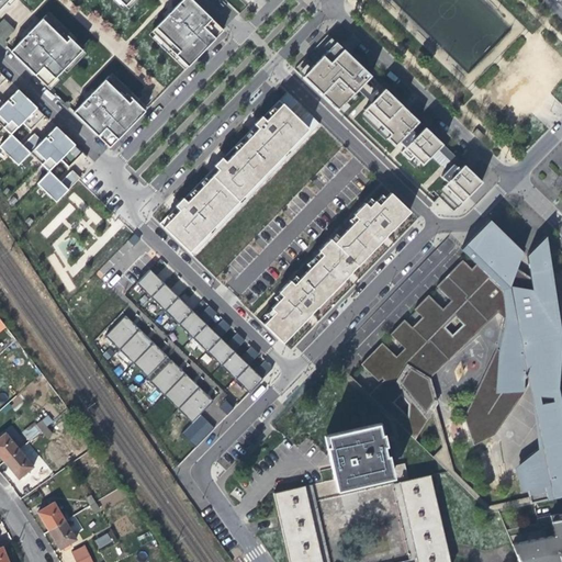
[(0,0),(0,10),(3,8),(9,0),(0,0)]
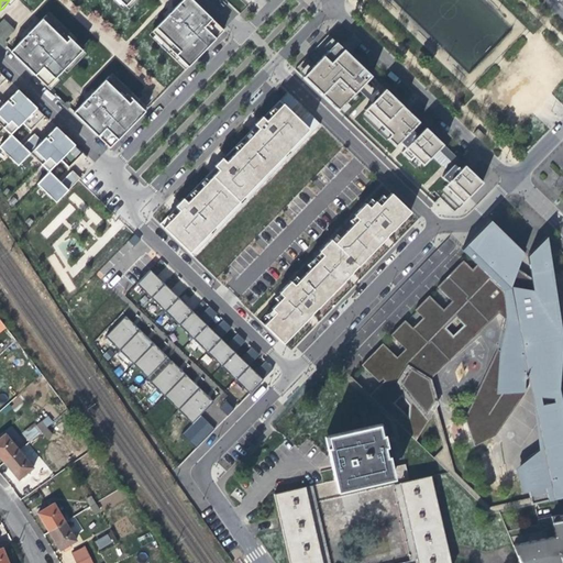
[(111,0),(122,10),(125,7),(118,0),(111,0)]
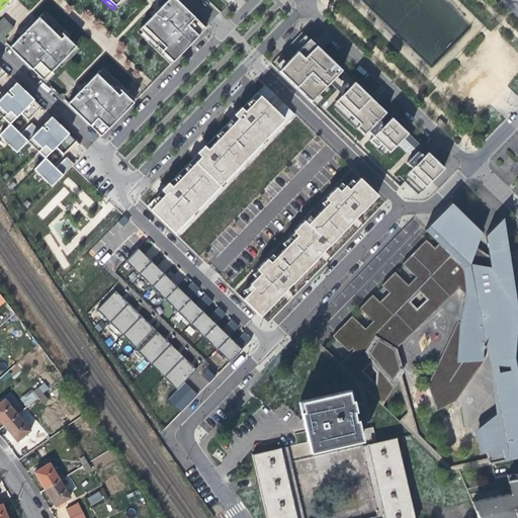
[(140,30),(173,63),(205,29),(175,0),(169,0),(160,10),(140,30)]
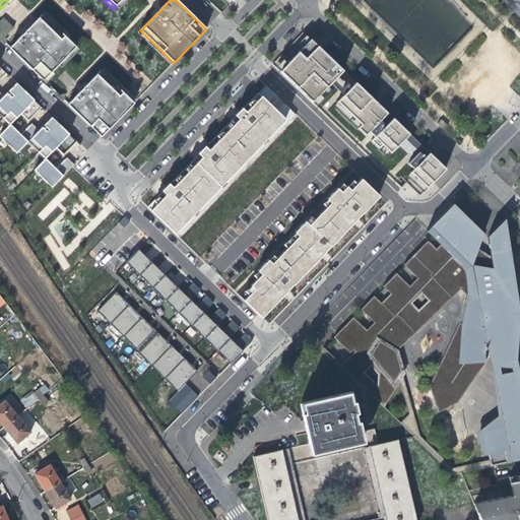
[(45,12),(42,15),(75,48),(78,45),(45,12)]
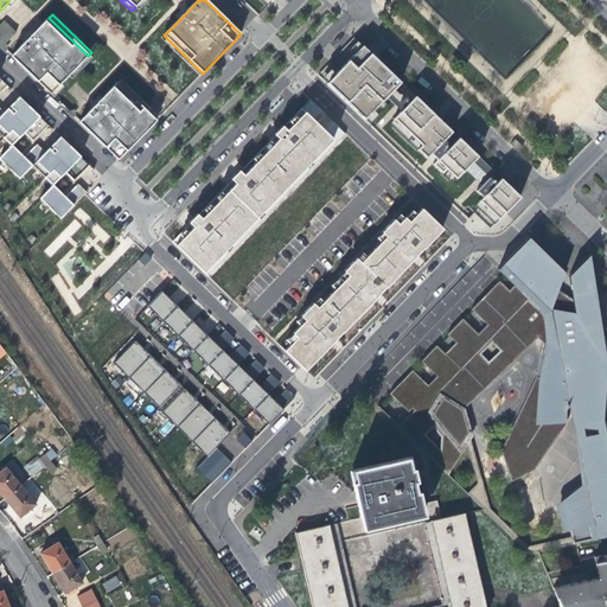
[(88,56),(49,18),(32,36),(11,57),(51,95),(88,56)]
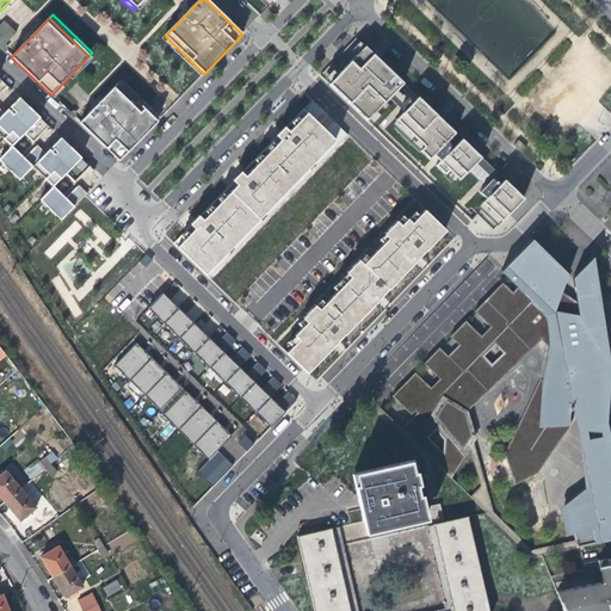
[(17,35),(4,23),(0,26),(0,47),(2,50),(5,48),(5,47),(17,35)]
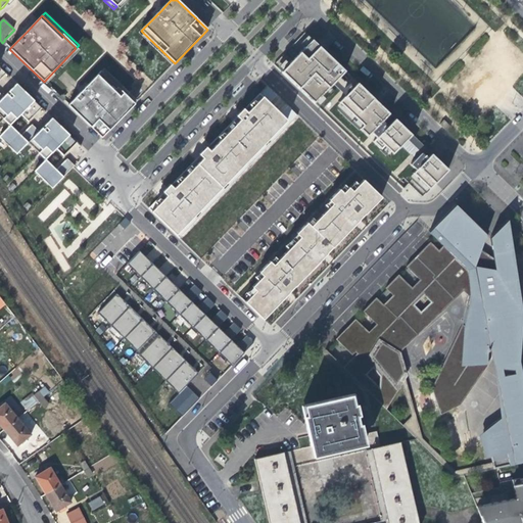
[(172,66),(175,63),(141,31),(138,34),(172,66)]
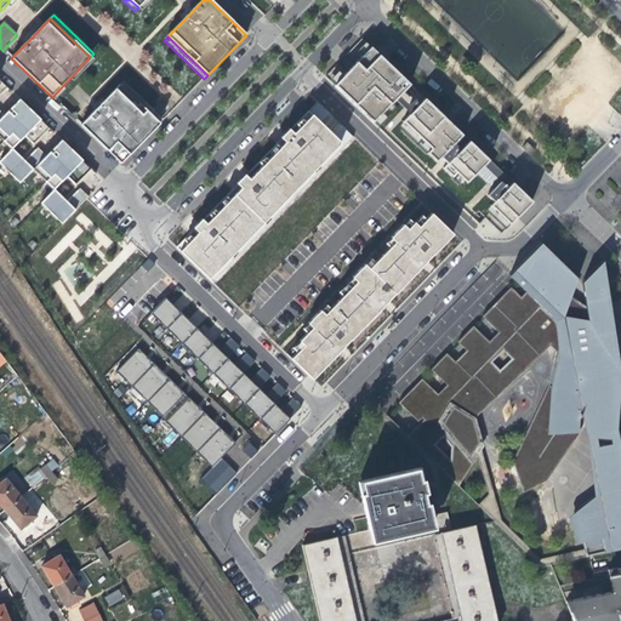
[(357,52),(362,57),(371,49),(365,44),(357,52)]
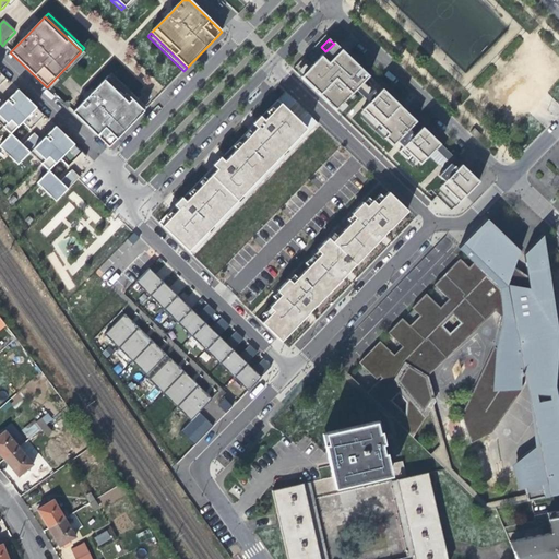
[(359,87),(369,78),(363,71),(334,43),(334,44),(325,51),(320,58),(339,75),(330,83),(312,66),(309,69),(300,78),(336,111),(356,91),(359,87)]
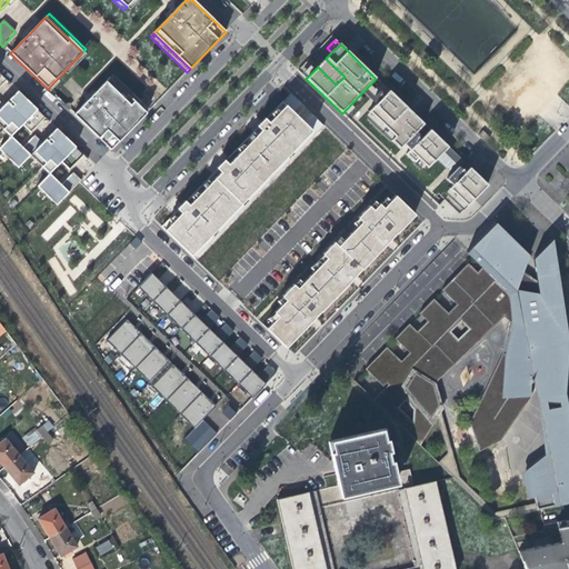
[(326,59),(318,67),(336,85),(345,77),(326,59)]
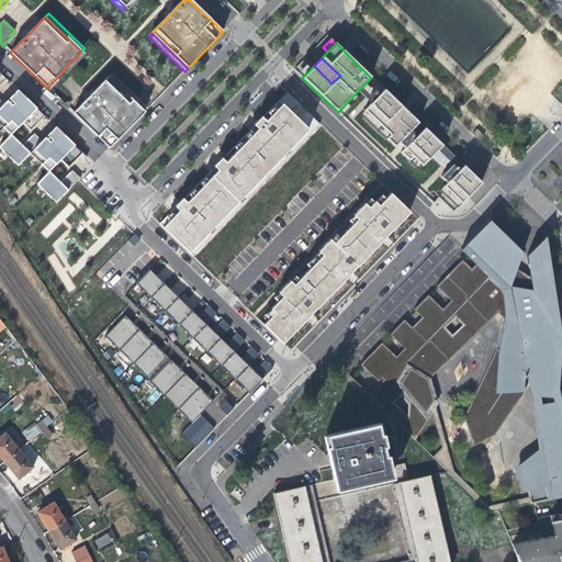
[(302,78),(311,69),(306,66),(299,74),(302,78)]
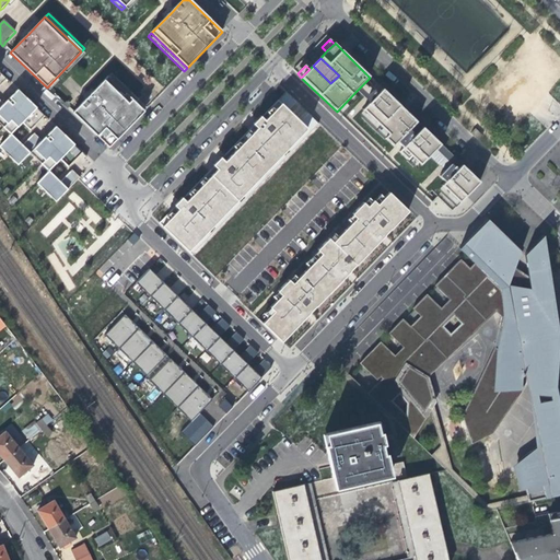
[(112,74),(108,78),(144,113),(148,109),(112,74)]
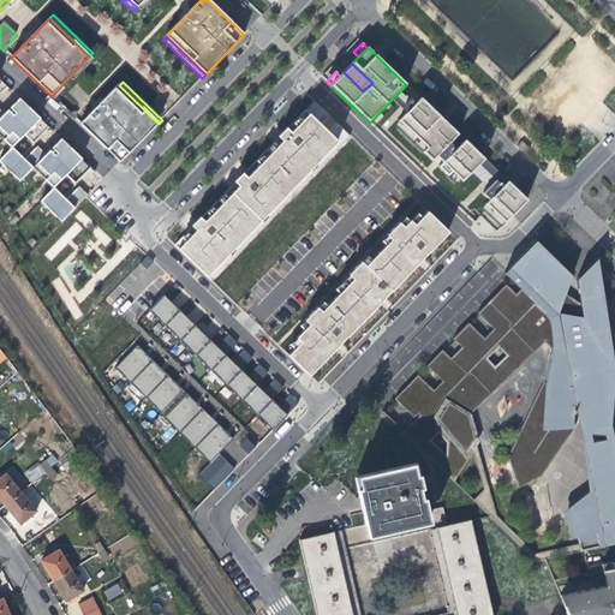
[(81,125),(120,163),(159,124),(119,85),(103,101),(81,125)]
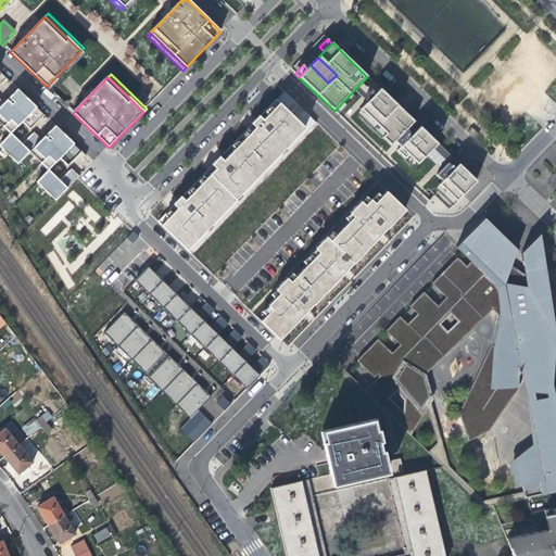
[(184,248),(311,118),(275,85),(150,215),(184,248)]
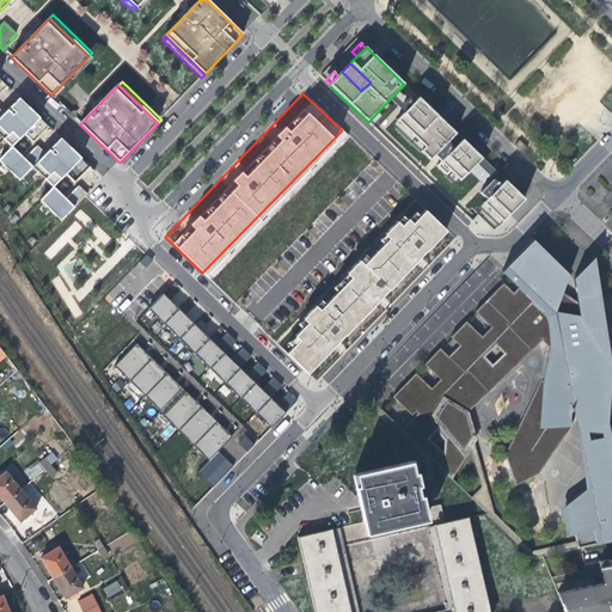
[(390,99),(404,112),(414,103),(409,99),(403,105),(393,96),(390,99)]
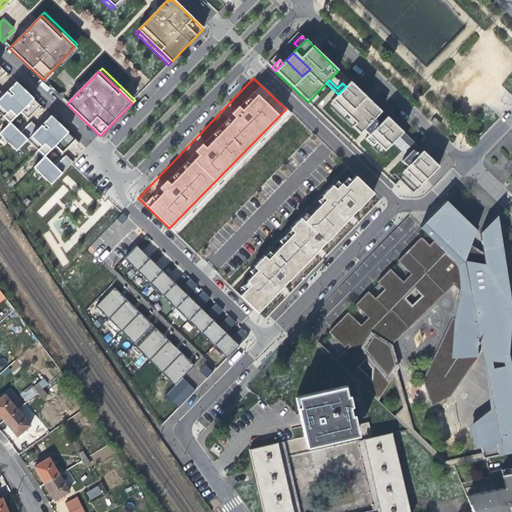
[(393,143),(402,132),(387,117),(381,122),(376,117),(381,112),(350,82),(346,86),(338,94),(332,101),(340,108),(347,115),(355,123),(352,127),(360,134),(363,131),(368,135),(365,139),(373,146),(373,147),(376,143),(385,151),(393,143)]
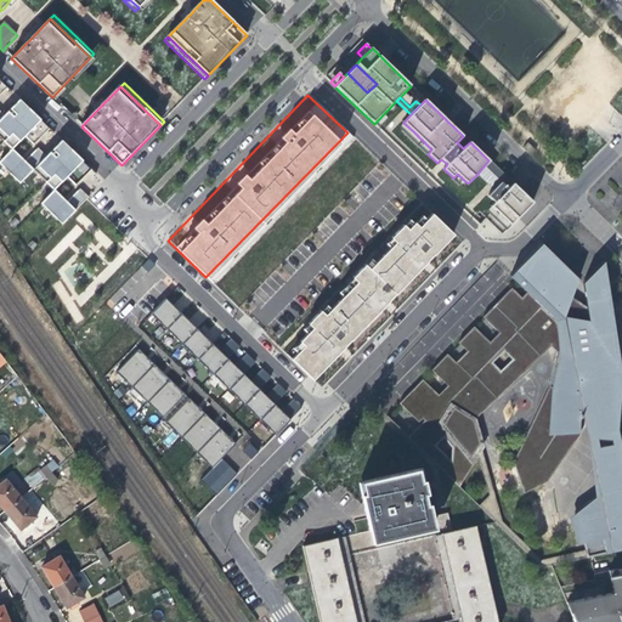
[(16,106),(9,113),(12,118),(24,106),(21,101),(16,106)]
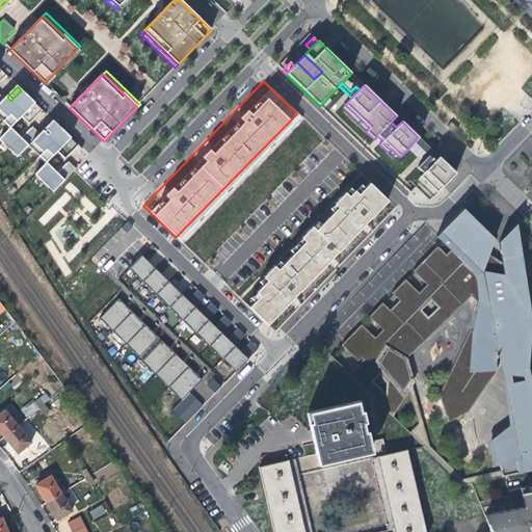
[(38,115),(43,111),(21,90),(10,101),(7,97),(4,100),(0,96),(0,118),(3,123),(5,121),(11,128),(21,117),(29,126),(38,115)]
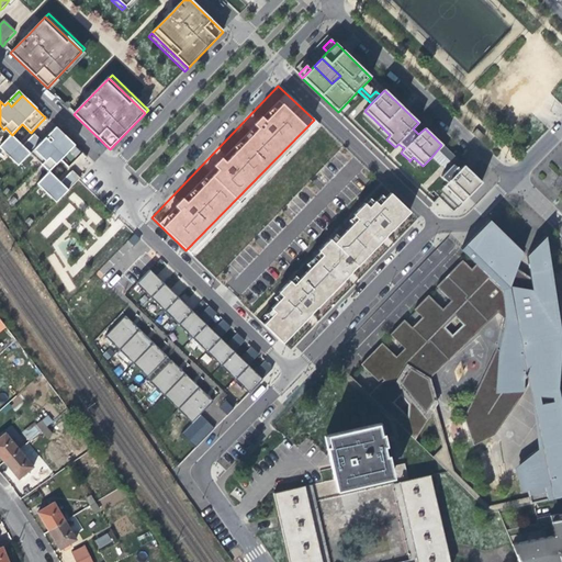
[(59,102),(68,110),(70,108),(66,103),(65,104),(60,101),(59,102)]
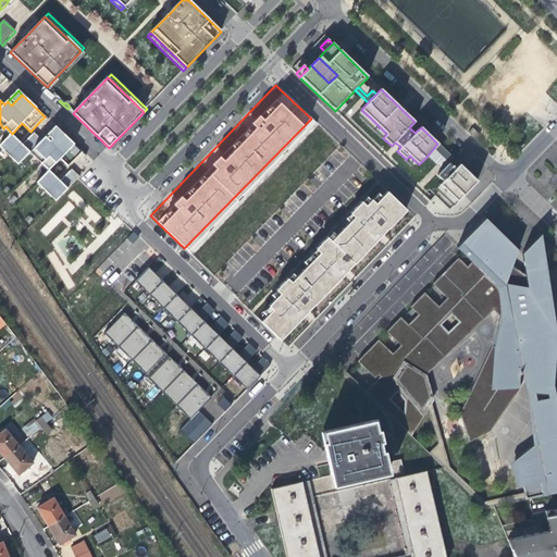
[(370,118),(361,110),(357,114),(366,123),(370,118)]
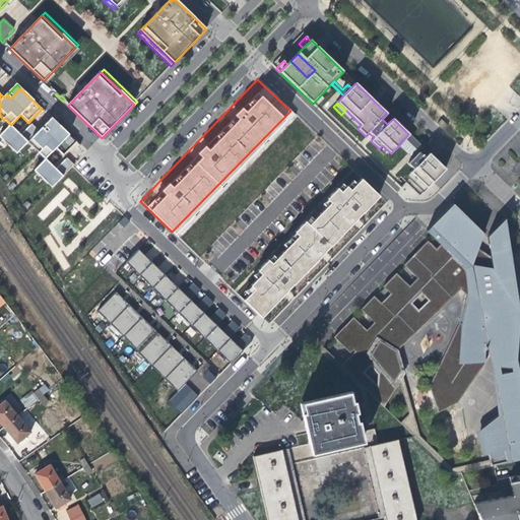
[(390,116),(387,114),(382,119),(387,124),(393,119),(390,116)]
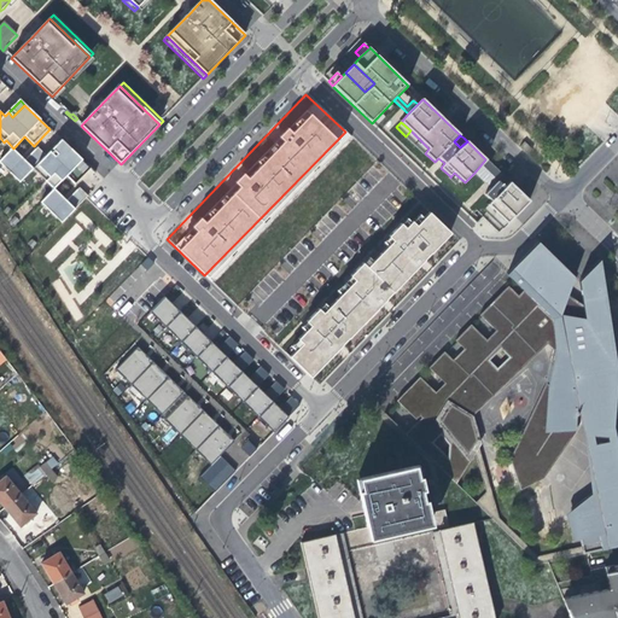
[(429,149),(419,139),(414,145),(424,153),(425,153),(429,149)]
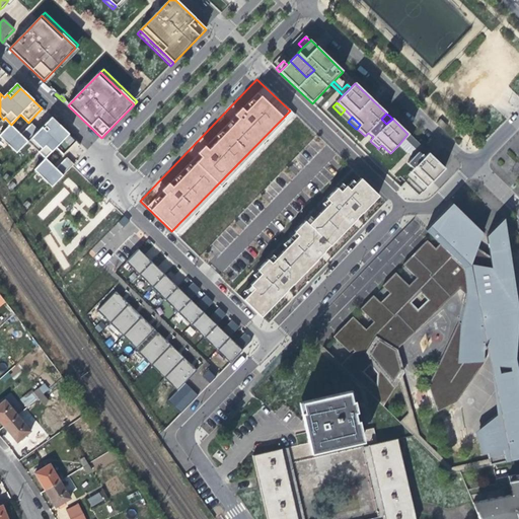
[(48,122),(43,128),(47,132),(56,122),(52,118),(48,122)]
